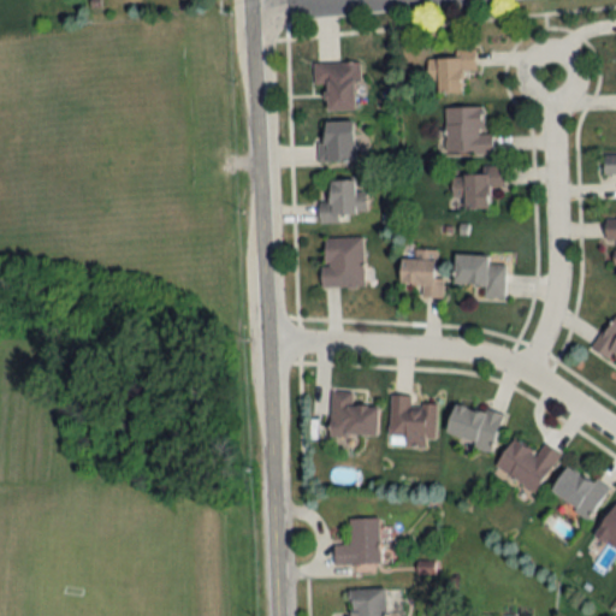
[(462,70),(474,71),(474,54),(428,54),(427,92),(462,92),(462,70)]
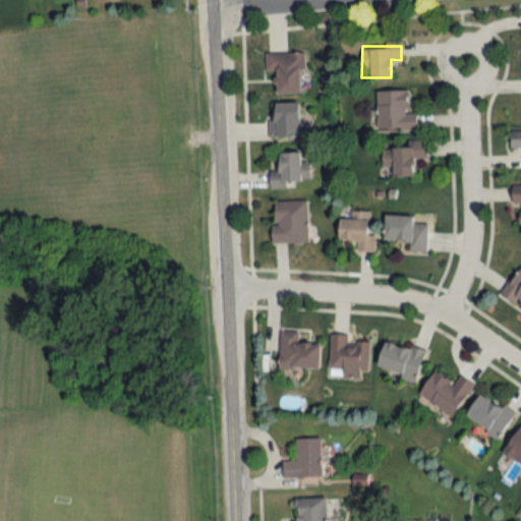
[(277,72),(277,94),(302,94),(302,53),(266,53),(266,72),(277,72)]
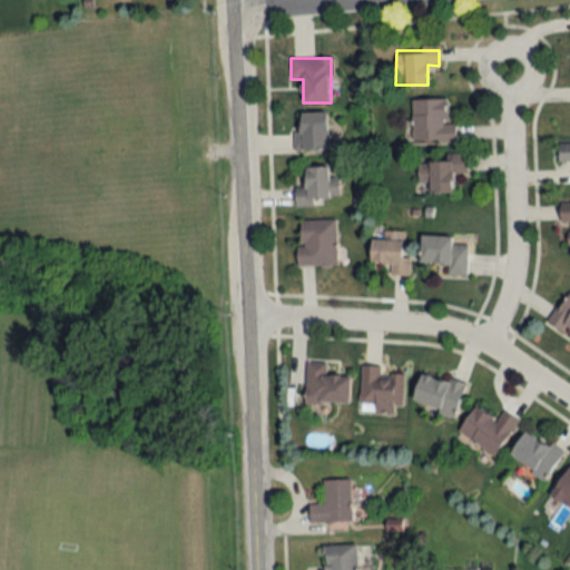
[(411,99),(412,140),(455,140),(455,123),(445,123),(445,99),(411,99)]
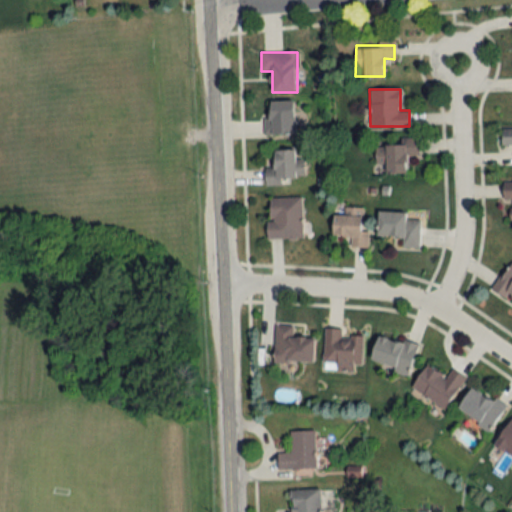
[(294,101),(264,101),(264,135),(294,135),(294,101)]
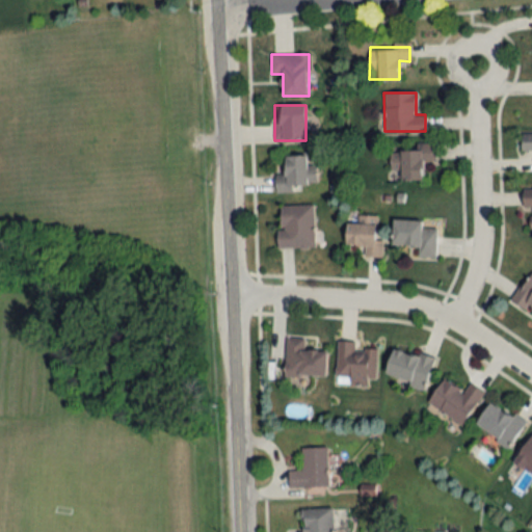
[(531,133),(521,134),(521,150),(531,150),(531,133)]
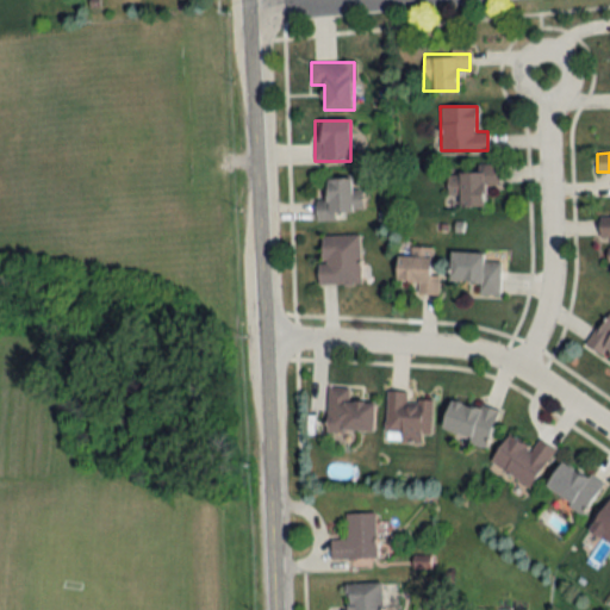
[(498,163),(480,163),(480,172),(453,172),(453,194),(459,194),(459,206),(484,206),(484,185),(498,185),(498,163)]
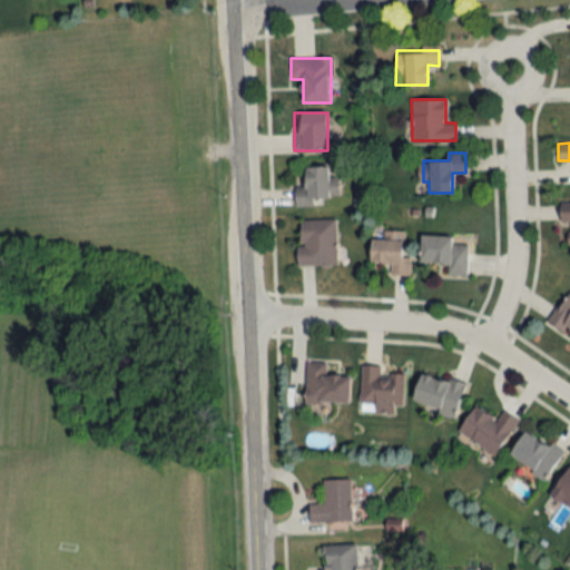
[(328,166),(305,167),(305,187),(295,187),(295,206),(315,206),(314,197),(338,197),(338,177),(328,177),(328,166)]
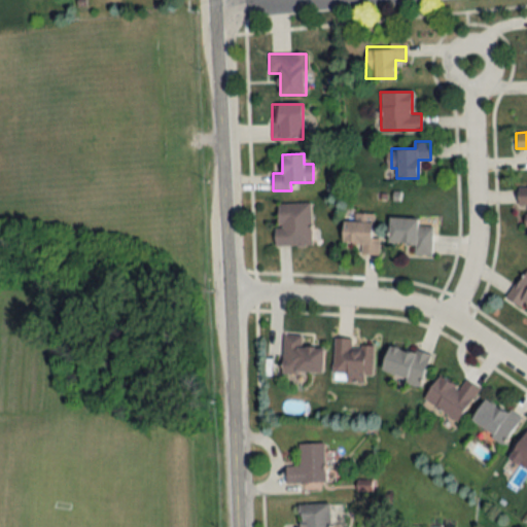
[(526,185),(517,186),(517,205),(526,204),(526,185)]
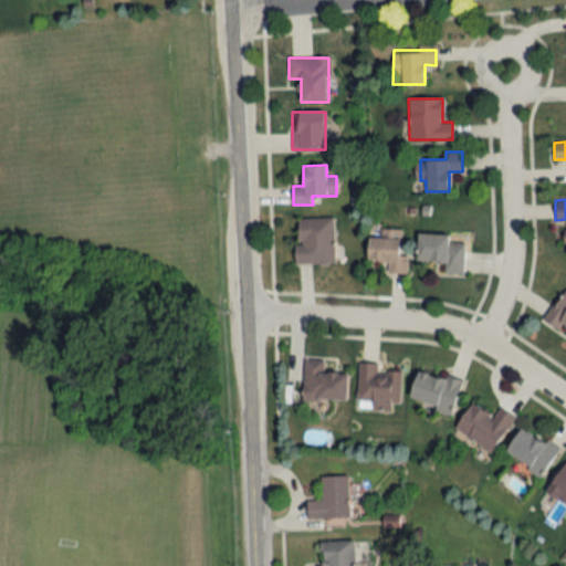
[(296,263),(334,263),(333,218),(295,218),(296,263)]
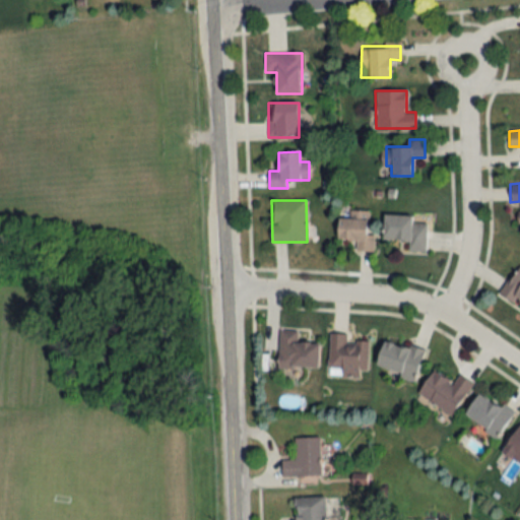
[(355,241),(355,251),(374,251),(374,235),(367,234),(367,211),(346,210),(346,217),(337,217),(337,240),(355,241)]
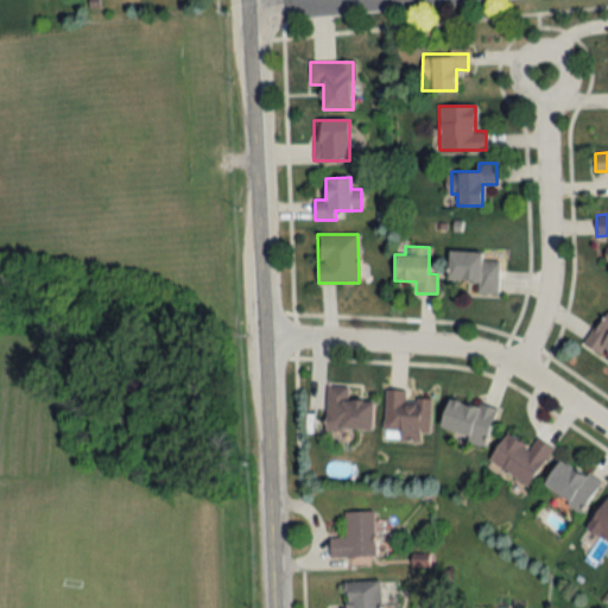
[(498,293),(499,260),(481,260),(481,251),(450,251),(450,280),(476,280),(476,293),(498,293)]
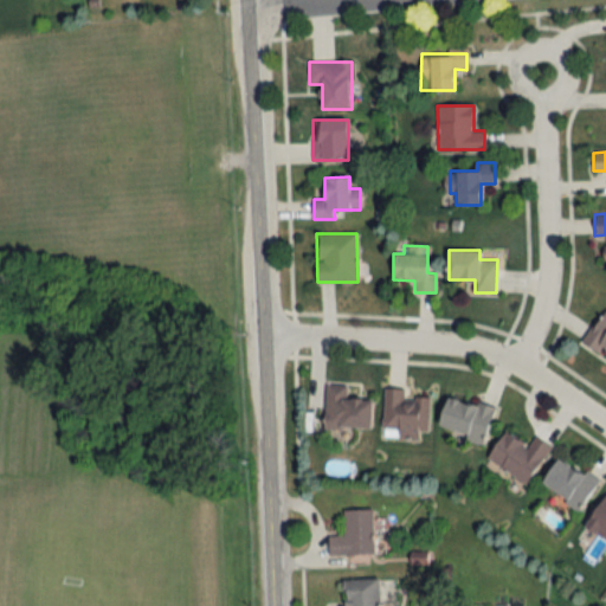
[(604,349),(605,350),(605,311),(603,310),(582,343),(600,354),(604,349)]
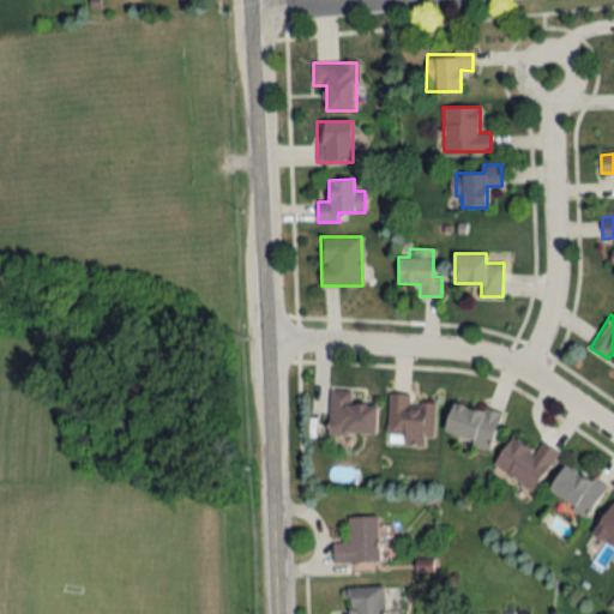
[(329,433),(377,433),(377,404),(351,404),(351,390),(330,390),(329,433)]
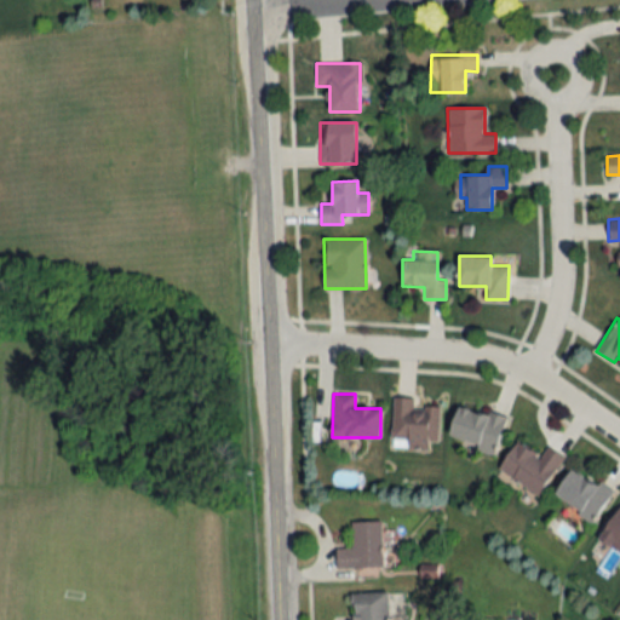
[(394,397),(392,446),(437,448),(440,406),(415,405),(415,399),(394,397)]
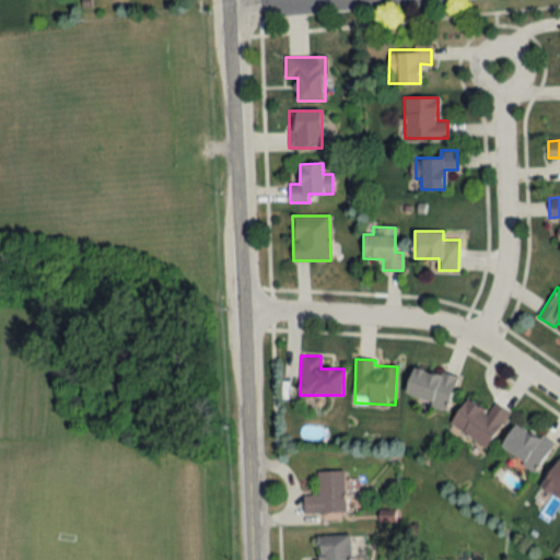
[(448,407),(456,376),(412,365),(405,396),(448,407)]
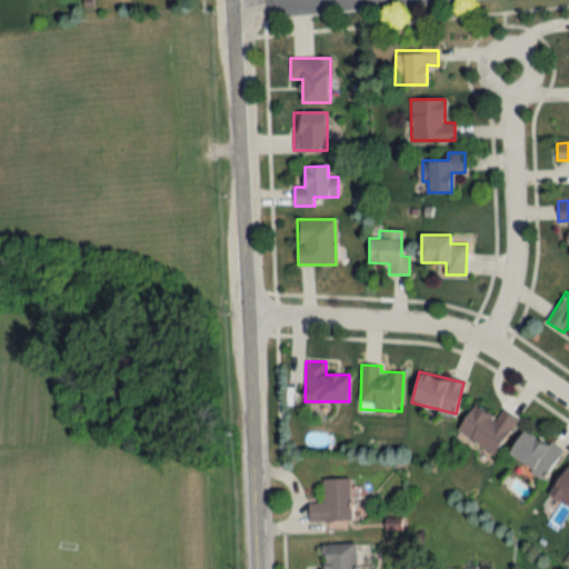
[(493,455),(517,419),(501,409),(496,418),(473,405),(457,430),(493,455)]
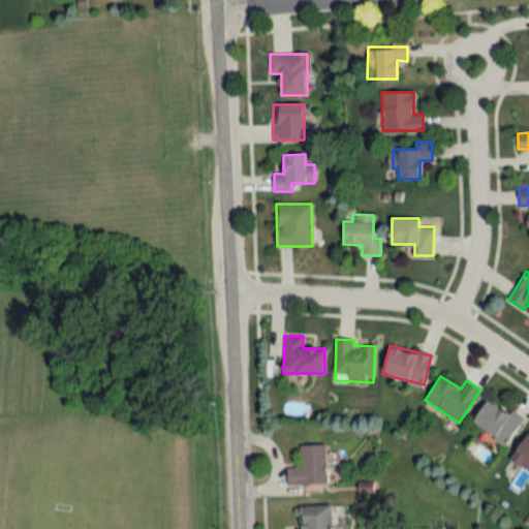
[(522,421),(487,399),(471,425),(506,445),(522,421)]
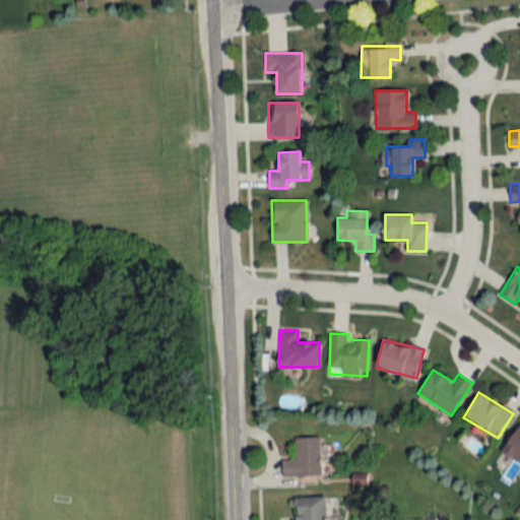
[(519,423),(502,453),(519,463),(519,423)]
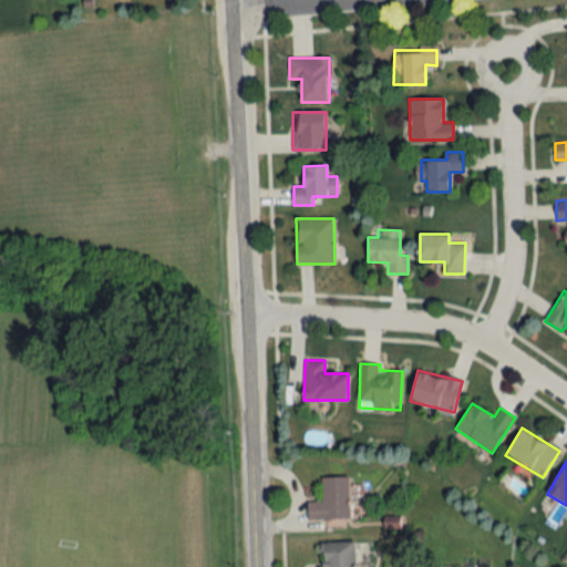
[(350,477),(321,477),(321,502),(308,502),(308,519),(350,519),(350,477)]
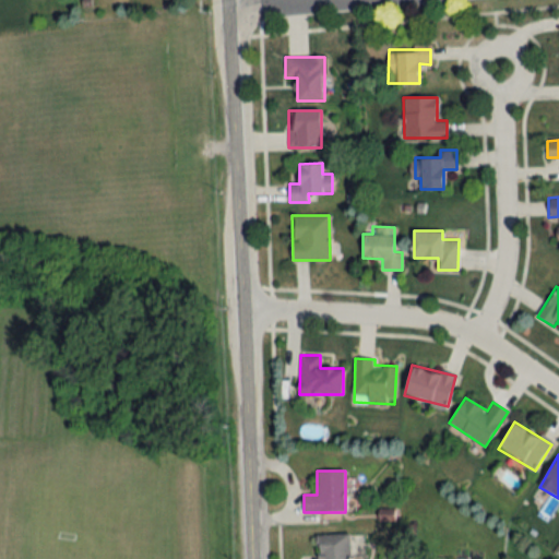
[(351,558),(351,534),(319,535),(319,558),(351,558)]
